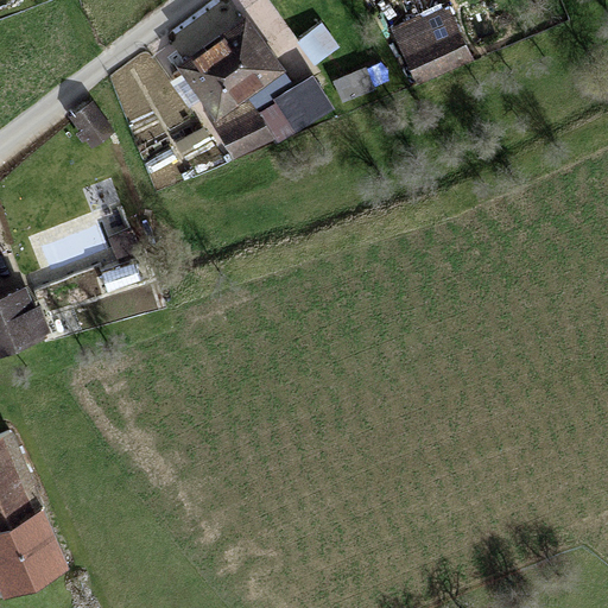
[(441,6),(392,27),(413,80),(463,58),(441,6)]
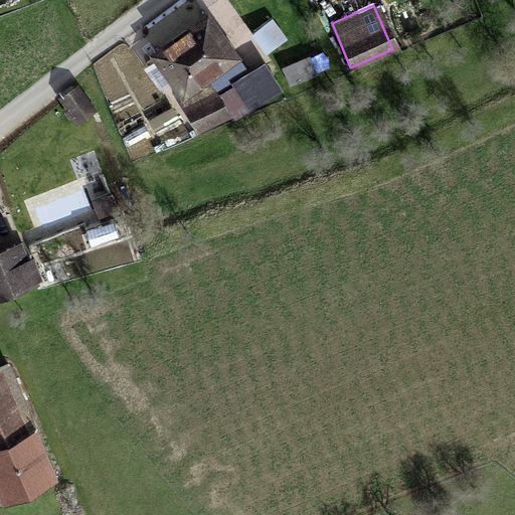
[(210,15),(154,54),(184,97),(239,57),(210,15)]
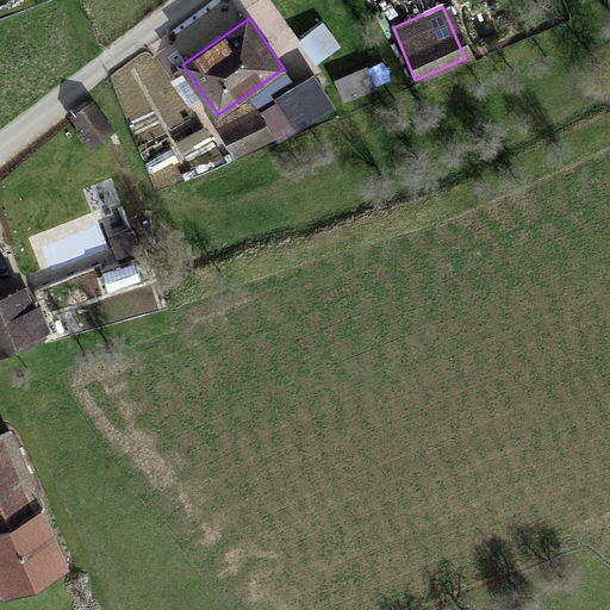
[(313,78),(272,100),(292,135),(332,111),(313,78)]
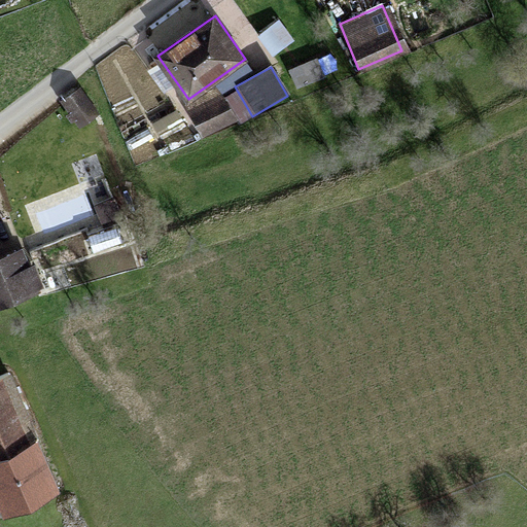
[(78,90),(60,101),(75,126),(94,114),(78,90)]
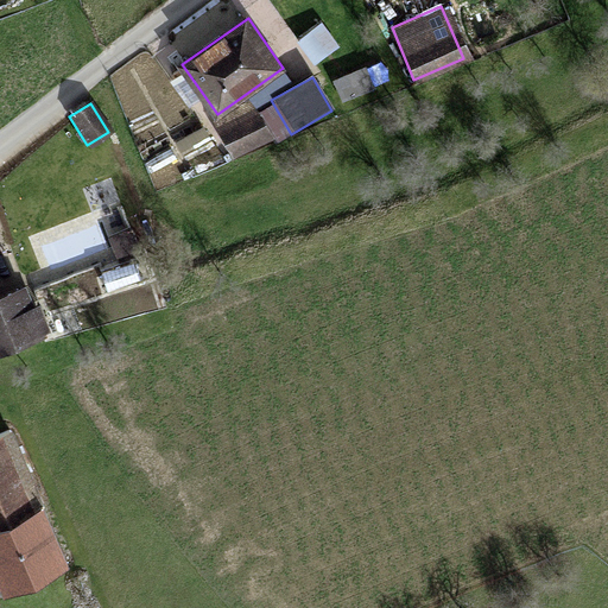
[(258,109),(217,128),(232,158),(272,139),(258,109)]
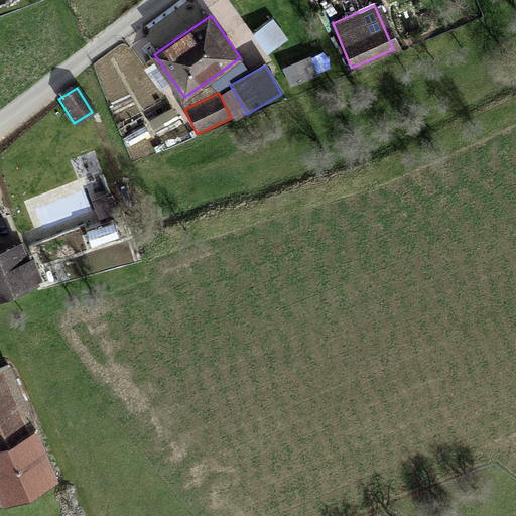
[(21,246),(0,253),(0,305),(37,293),(21,246)]
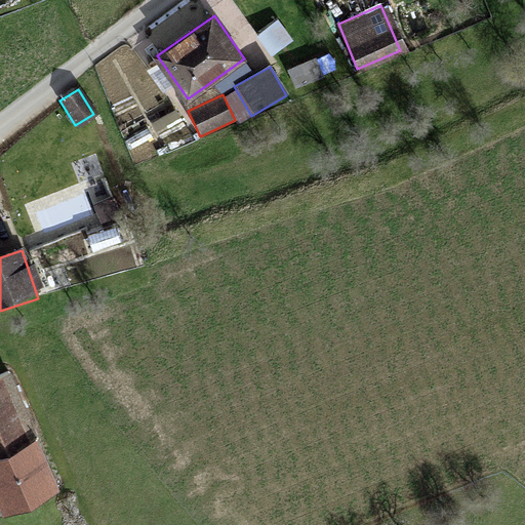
[(11,375),(0,378),(0,451),(35,439),(11,375)]
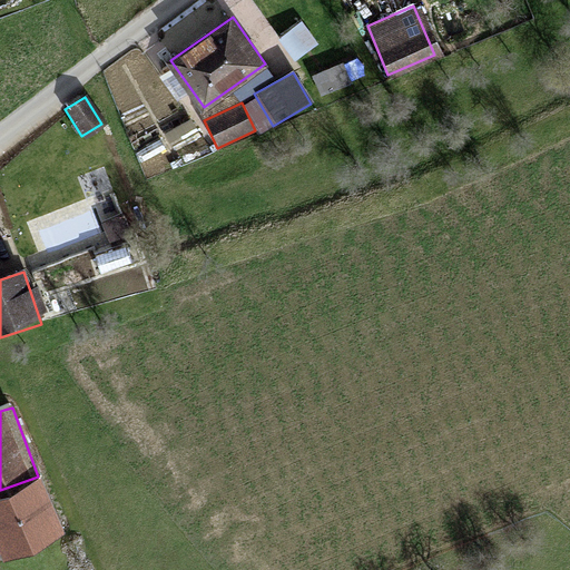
[(38,477),(0,490),(0,540),(3,548),(58,528),(38,477)]
